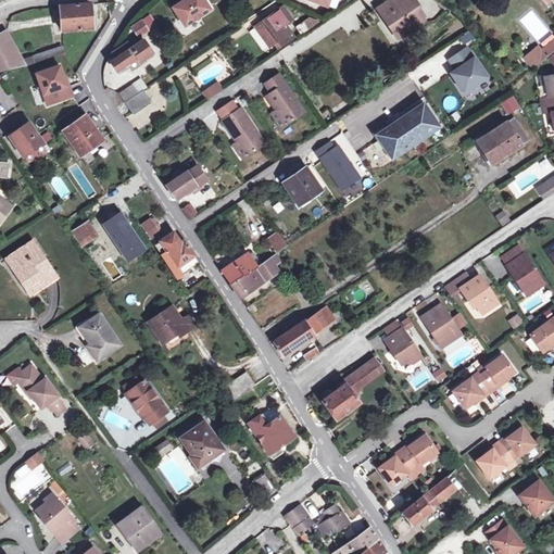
[(183,0),(173,7),(185,25),(211,9),(204,0),(183,0)]
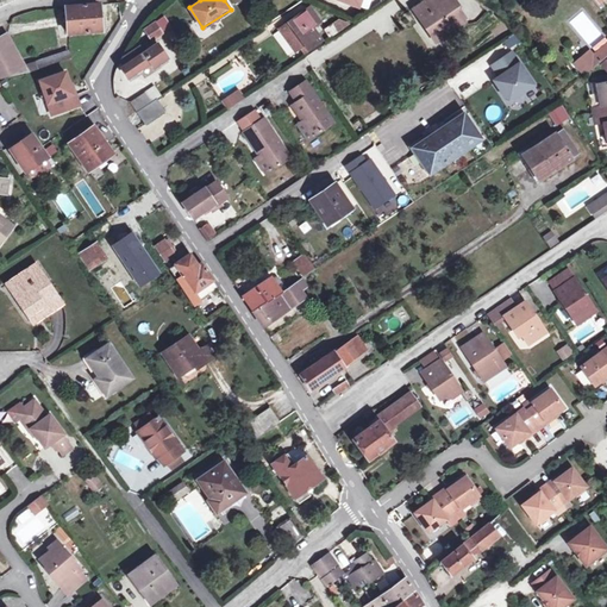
[(426,22),(439,39),(454,30),(455,31),(465,24),(463,20),(460,14),(461,10),(454,0),(442,0),(436,5),(433,1),(430,4),(429,2),(415,12),(423,23),(426,22)]
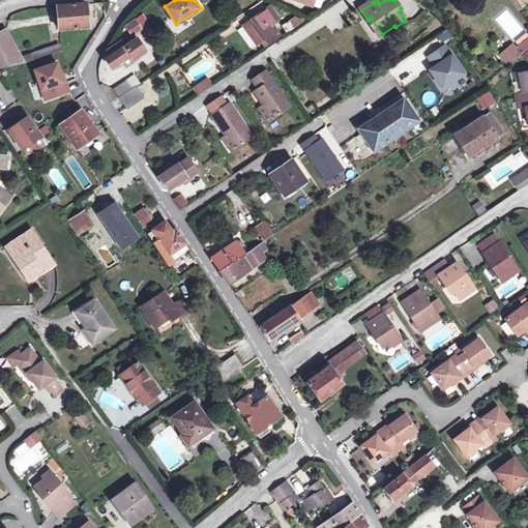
[(88,26),(87,15),(87,4),(55,6),(58,29),(88,26)]
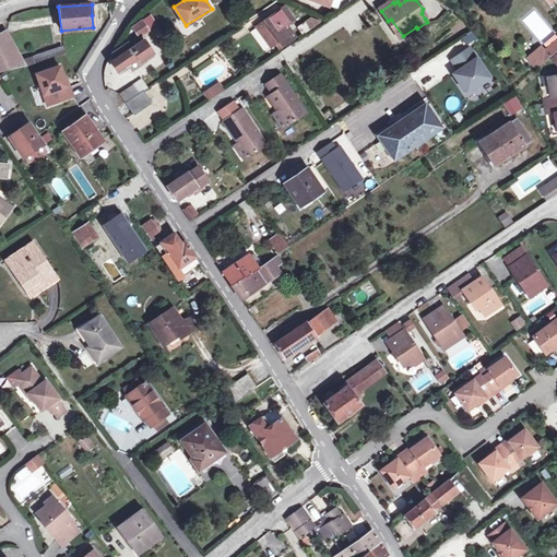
[(271,47),(276,43),(282,39),(285,45),(296,37),(286,23),(294,18),(285,6),(256,24),(271,47)]
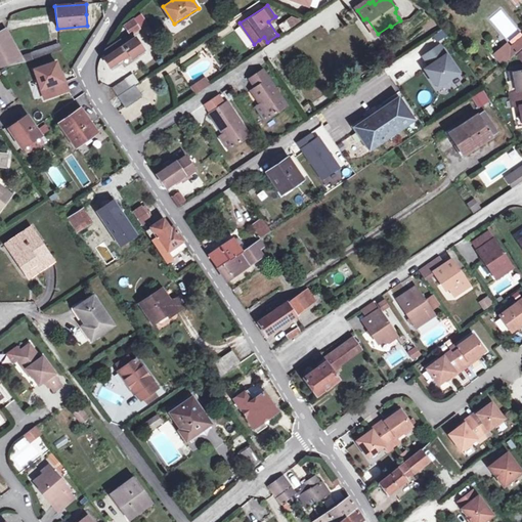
[(290,11),(275,23),(280,30),(296,19),(290,11)]
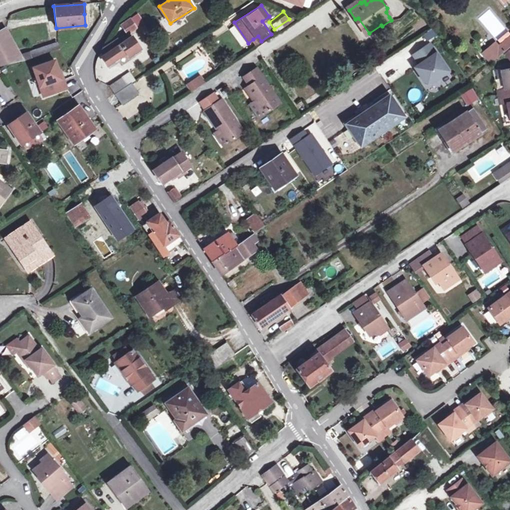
[(137,14),(121,25),(126,33),(136,26),(136,25),(142,21),(137,14)]
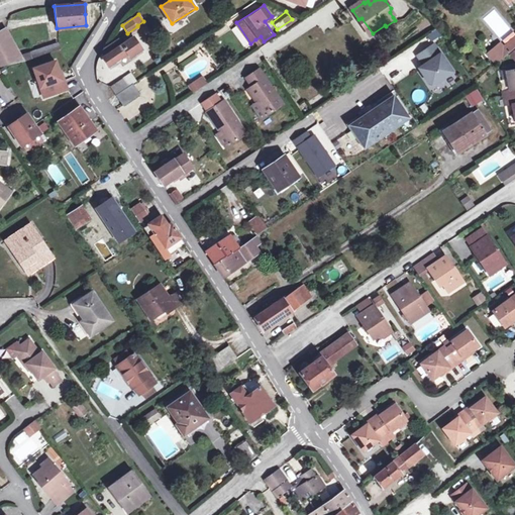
[(362,18),(358,19),(371,37),(374,35),(373,33),(362,18)]
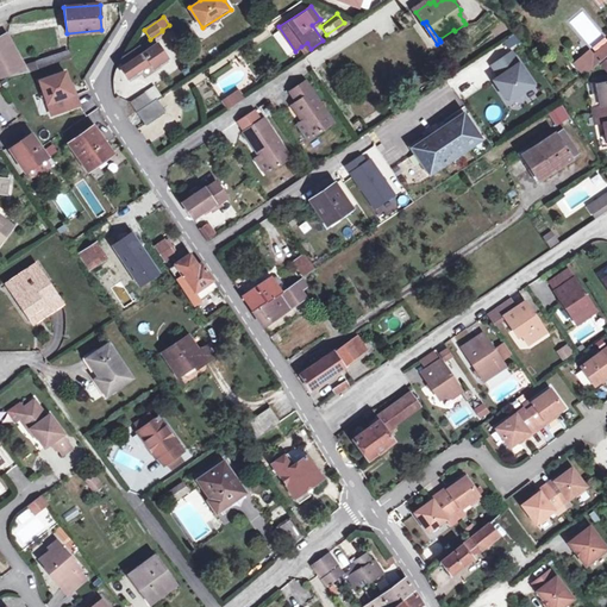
[(440,42),(455,31),(454,30),(439,39),(440,42)]
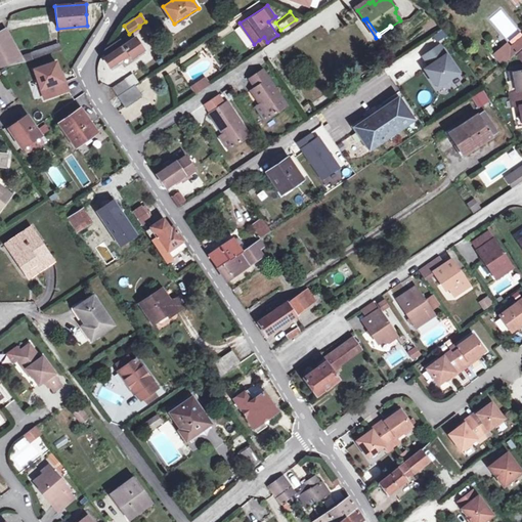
[(435,39),(444,33),(439,26),(430,33),(435,39)]
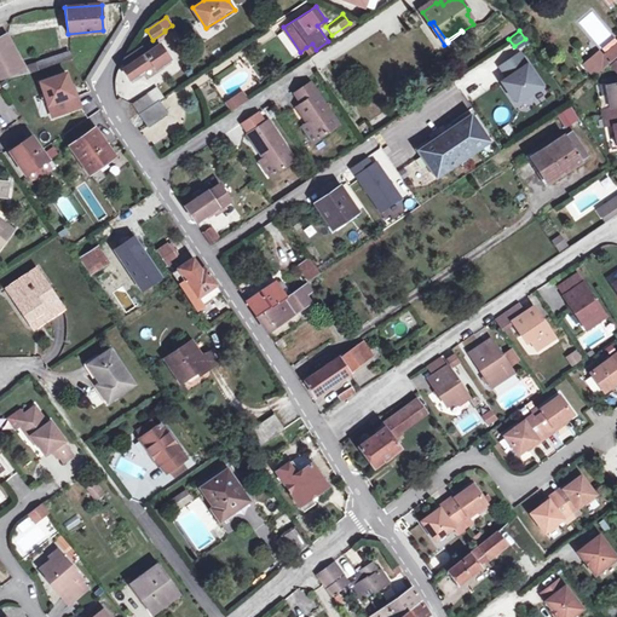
[(0,79),(35,71),(70,58),(68,53),(27,69),(7,38),(0,41),(0,79)]
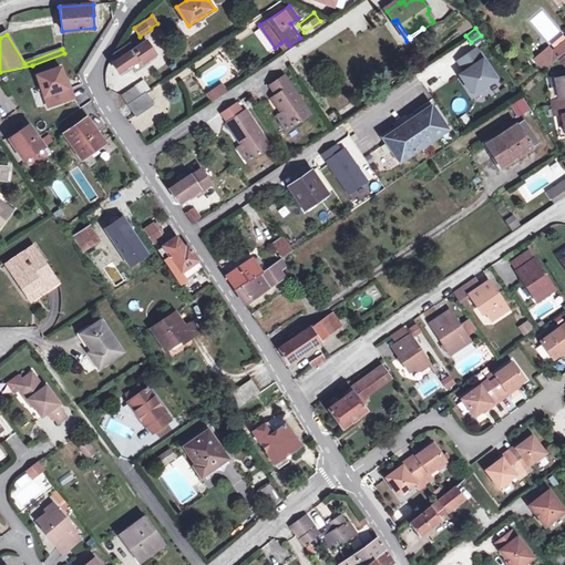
[(564,37),(551,50),(557,58),(564,51),(564,37)]
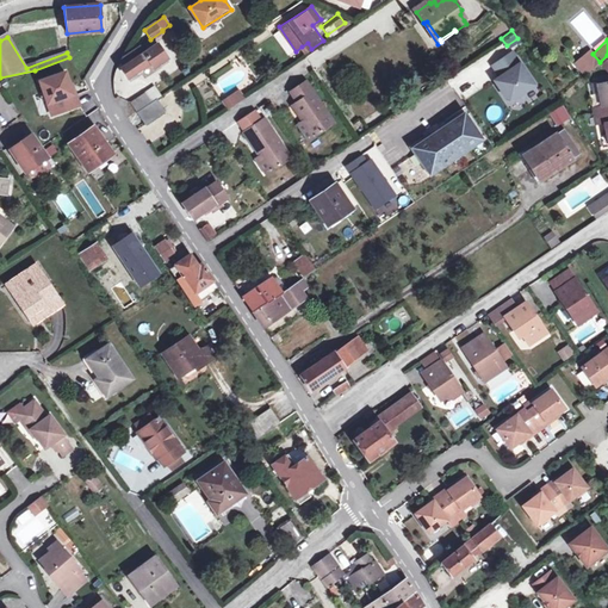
[(150,48),(143,53),(140,48),(122,60),(124,66),(122,67),(128,78),(150,62),(153,67),(167,57),(157,43),(150,48)]
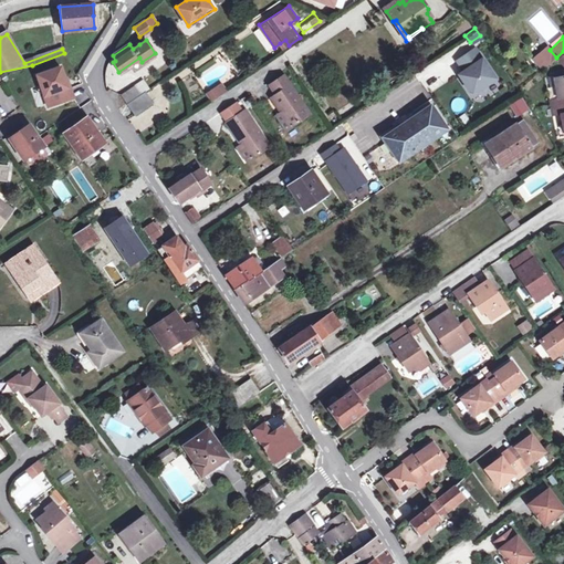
[(136,40),(129,44),(133,49),(139,44),(136,40)]
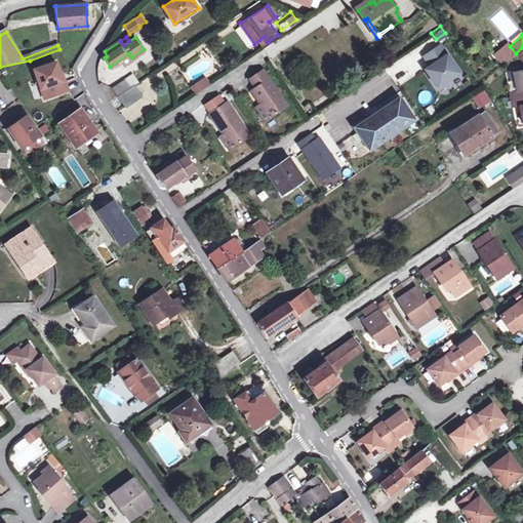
[(265,37),(259,40),(263,45),(268,42),(265,37)]
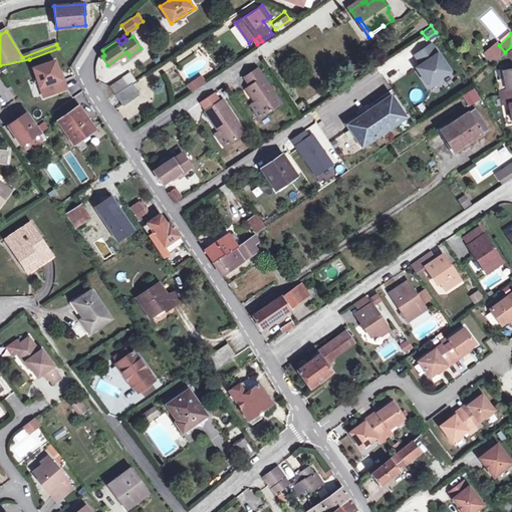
[(494,62),(505,52),(499,45),(497,43),(486,52),(494,62)]
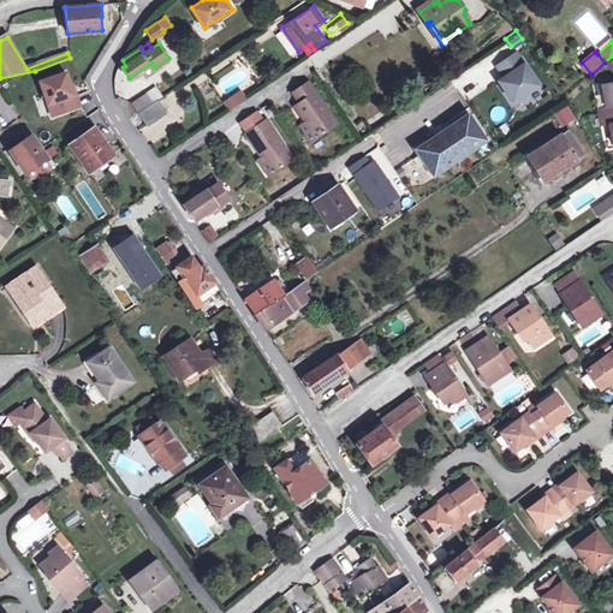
[(517,53),(498,66),(505,78),(499,82),(512,100),(528,102),(530,93),(540,85),(517,53)]
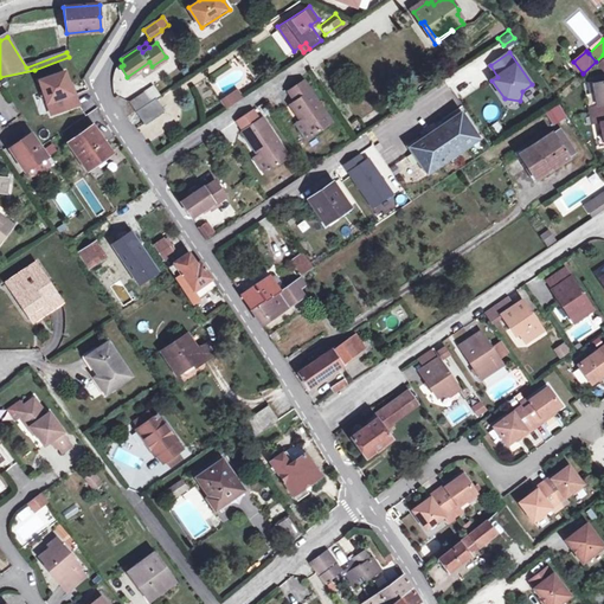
[(64,71),(39,81),(51,114),(78,104),(72,88),(70,89),(64,71)]
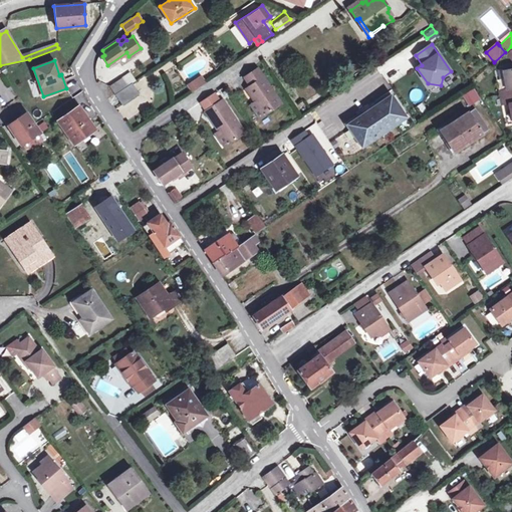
[(25,69),(15,77),(18,82),(29,75),(25,69)]
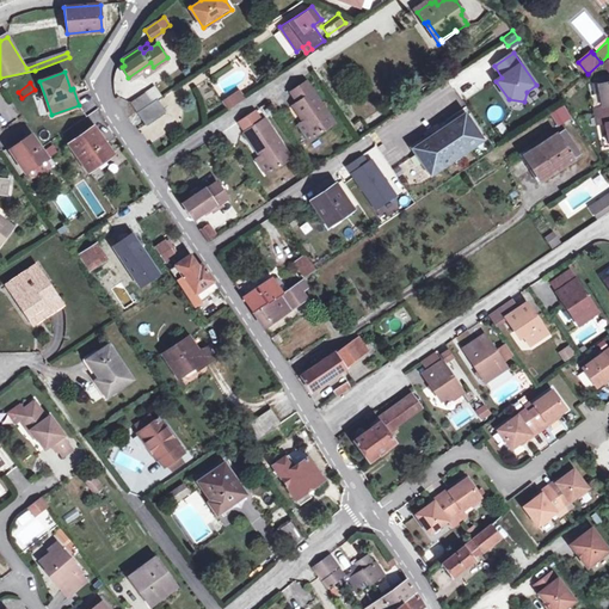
[(294,108),(305,124),(307,122),(318,137),(336,124),(307,82),(290,93),(299,104),(294,108)]
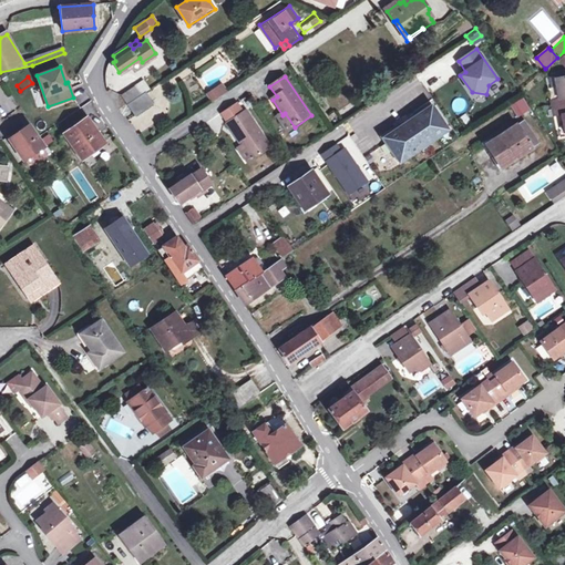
[(144,78),(136,83),(142,93),(151,88),(144,78)]
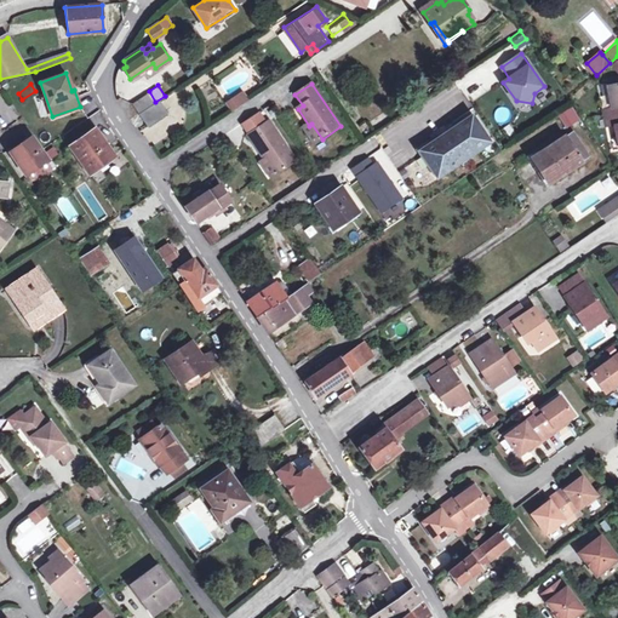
[(607,119),(610,127),(613,126),(617,144),(617,85),(606,87),(610,109),(606,110),(607,119)]
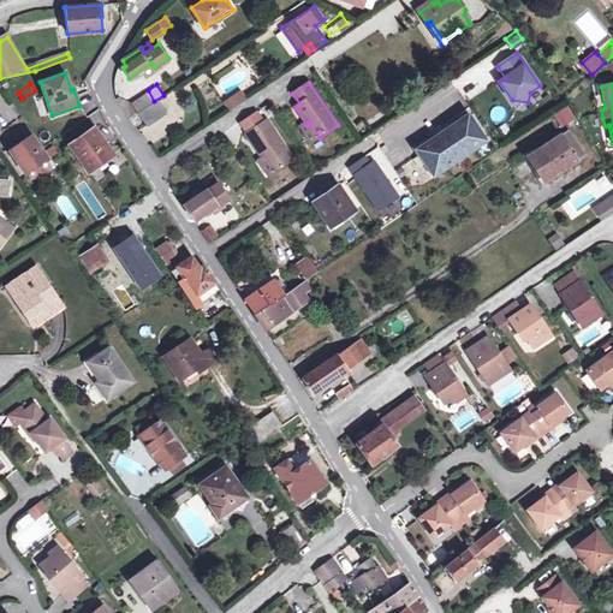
[(154,101),(148,90),(134,101),(140,111),(154,101)]
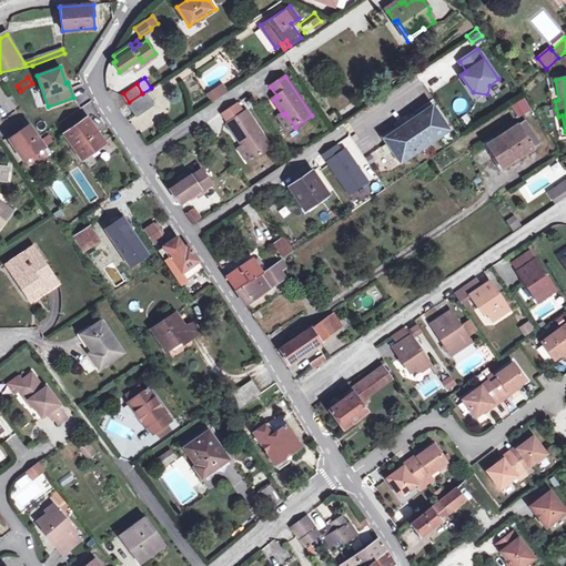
[(223,83),(209,92),(213,100),(229,91),(223,83)]
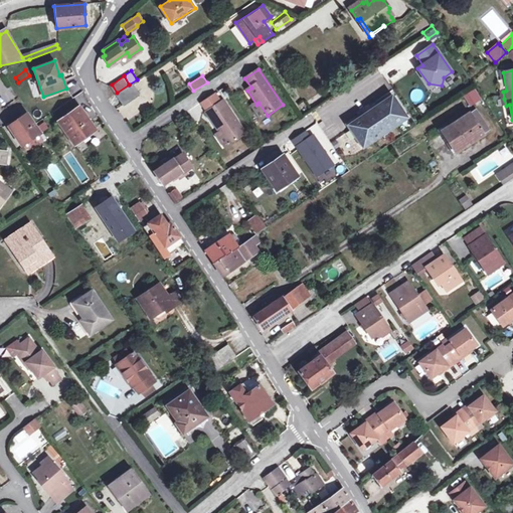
[(125,105),(142,93),(135,82),(118,94),(125,105)]
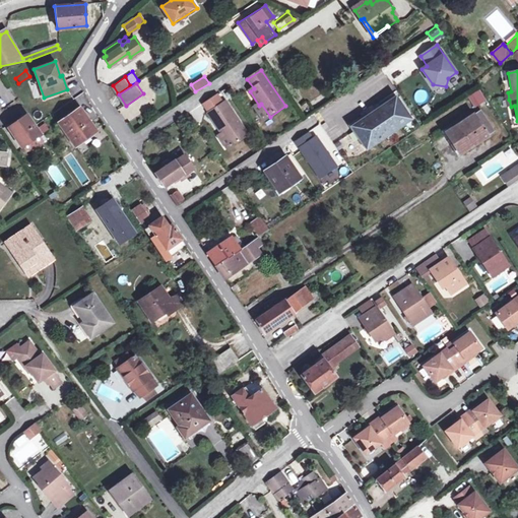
[(471,106),(483,99),(476,87),(464,94),(471,106)]
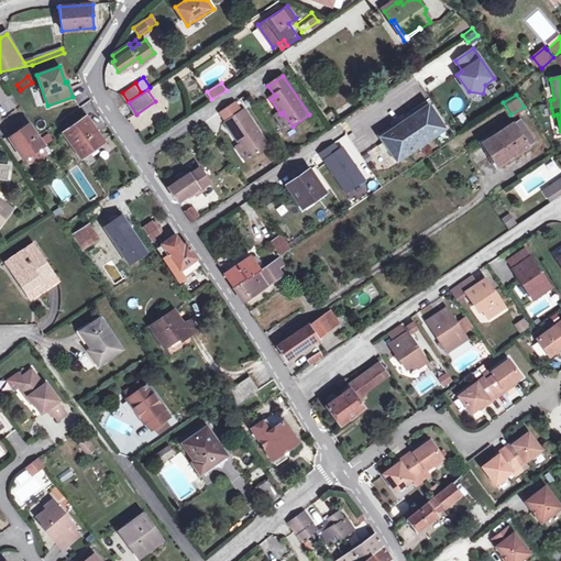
[(551,108),(550,100),(542,101),(545,110),(551,108)]
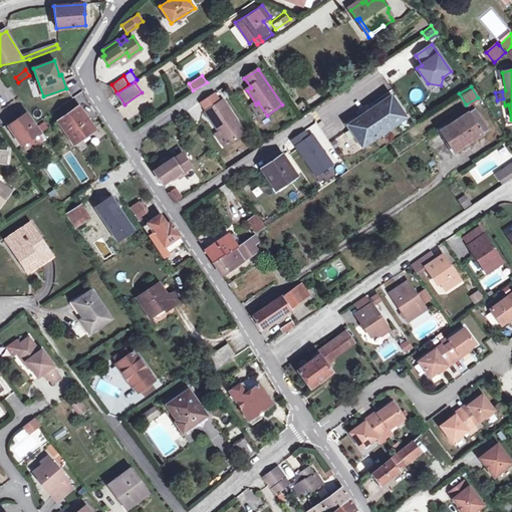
[(206,109),(220,132),(224,130),(232,142),(246,133),(223,98),(220,100),(215,92),(201,101),(207,109),(206,109)]
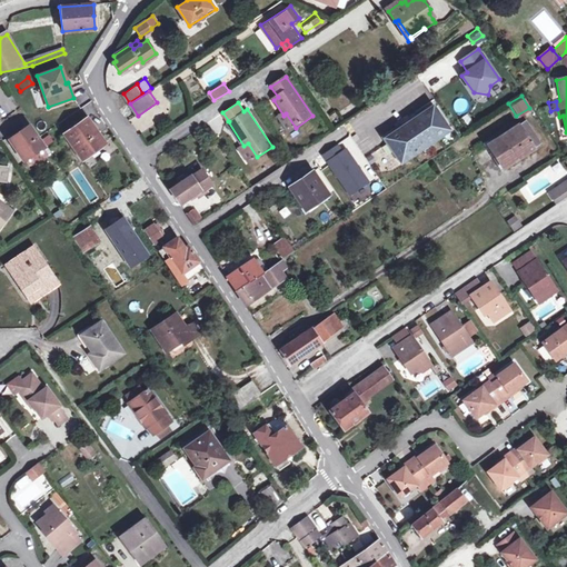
[(410,127),(388,141),(403,162),(449,130),(434,107),(408,125),(410,127)]
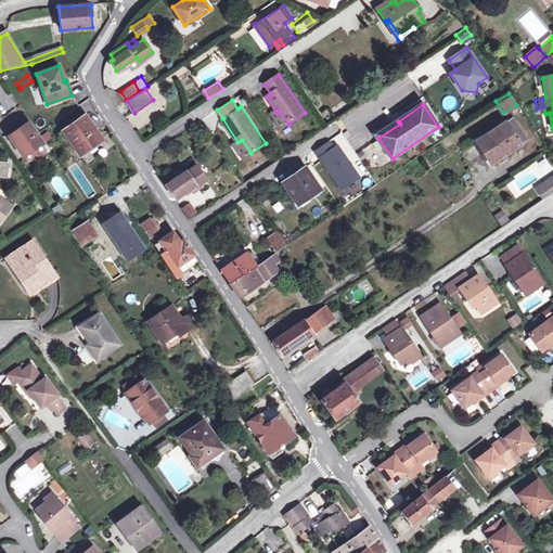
[(279,111),(277,113),(272,115),(282,129),(288,125),(279,111)]
